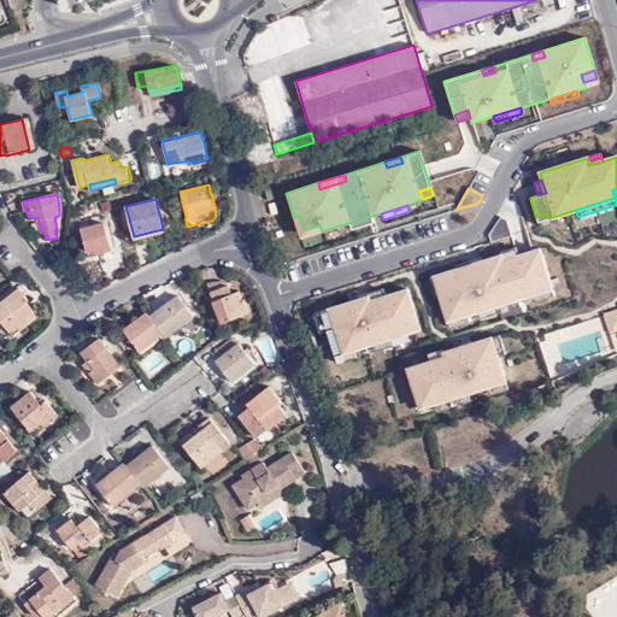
[(546,213),(536,217),(540,227),(558,221),(557,216),(548,218),(546,213)]
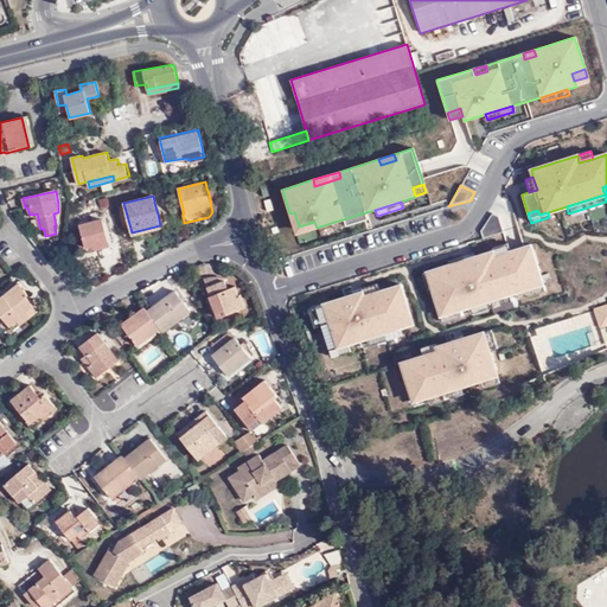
[(366,212),(331,223),(333,229),(346,225),(368,219),(366,212)]
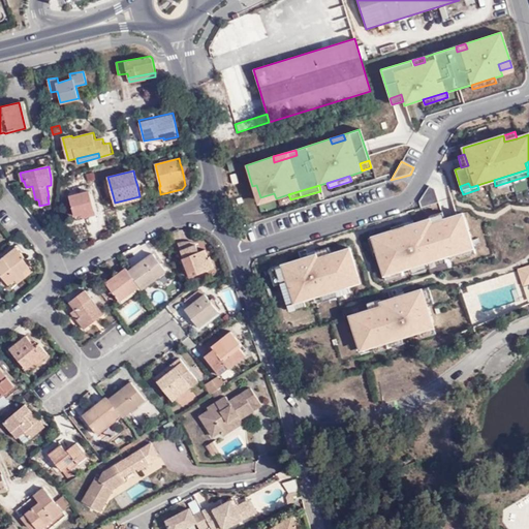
[(160,194),(159,186),(151,189),(153,196),(160,194)]
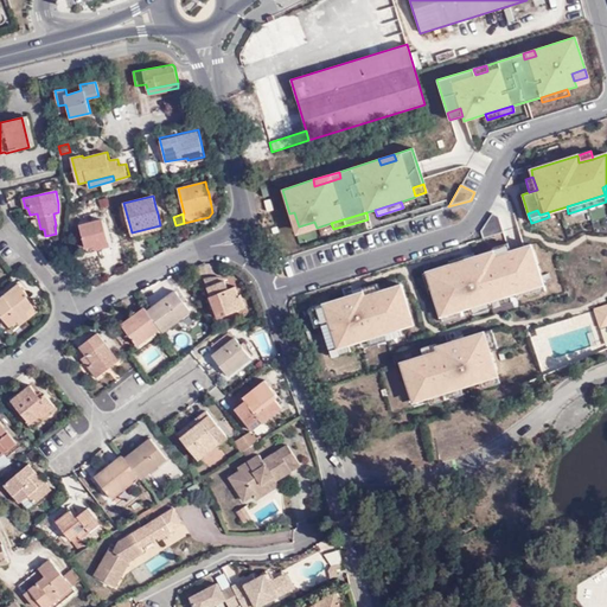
[(498,217),(491,213),(479,231),(481,240),(503,232),(498,217)]
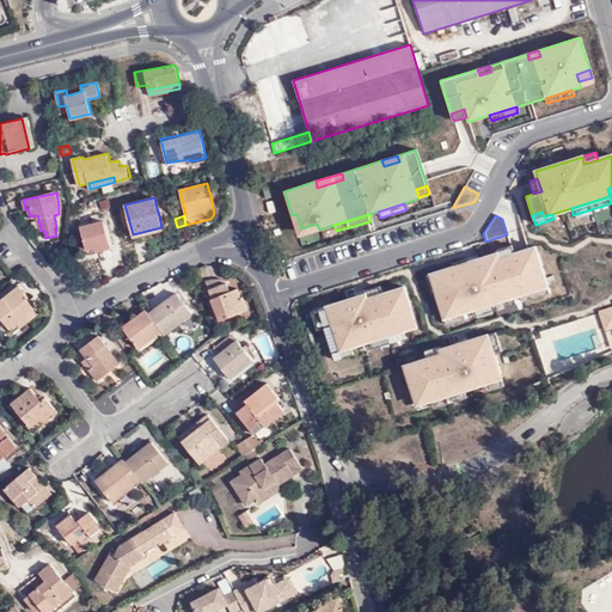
[(111,252),(104,221),(81,227),(89,254),(99,251),(101,255),(111,252)]
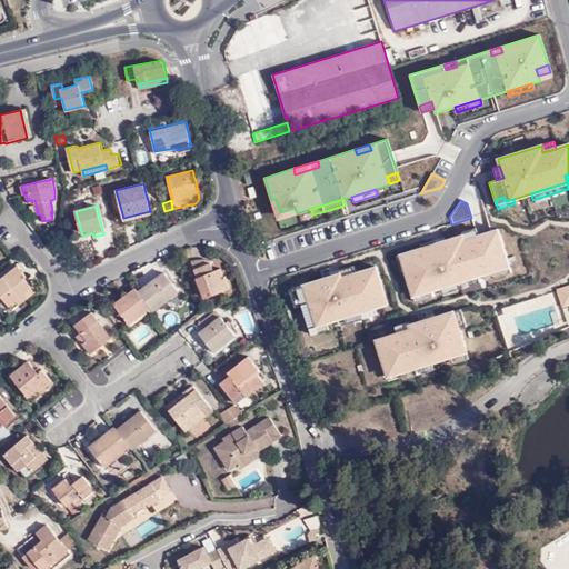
[(280,212),(282,218),(297,213),(295,208),(280,212)]
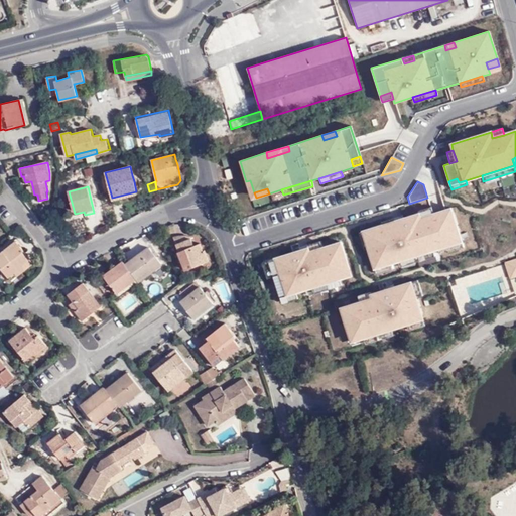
[(137,195),(136,191),(112,198),(113,202),(137,195)]
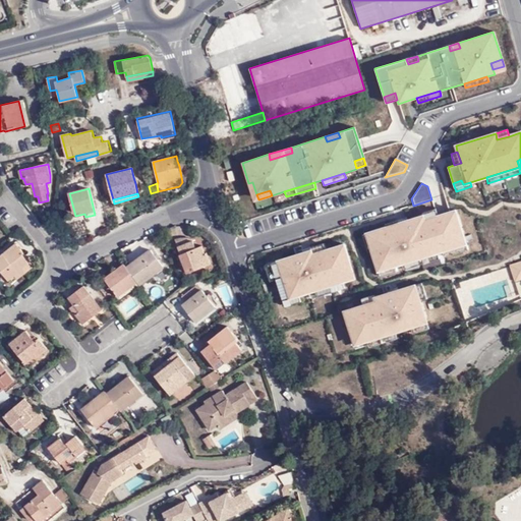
[(423,221),(455,211),(453,205),(420,214),(421,217),(423,221)]
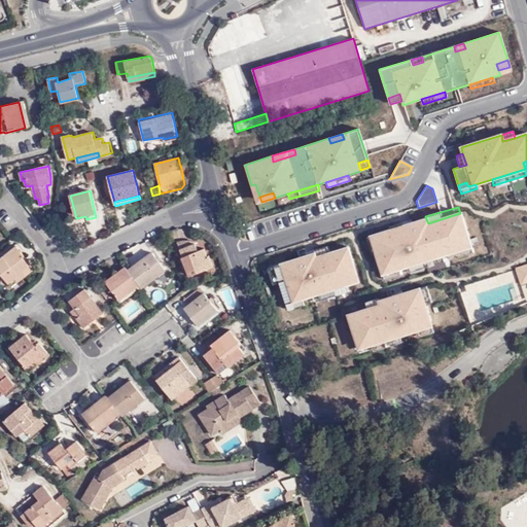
[(402,226),(401,224),(388,229),(389,231),(373,236),(378,253),(376,253),(381,271),(390,269),(391,272),(398,270),(406,267),(442,255),(447,254),(464,249),(459,233),(465,231),(460,213),(428,223),(426,219),(402,226)]
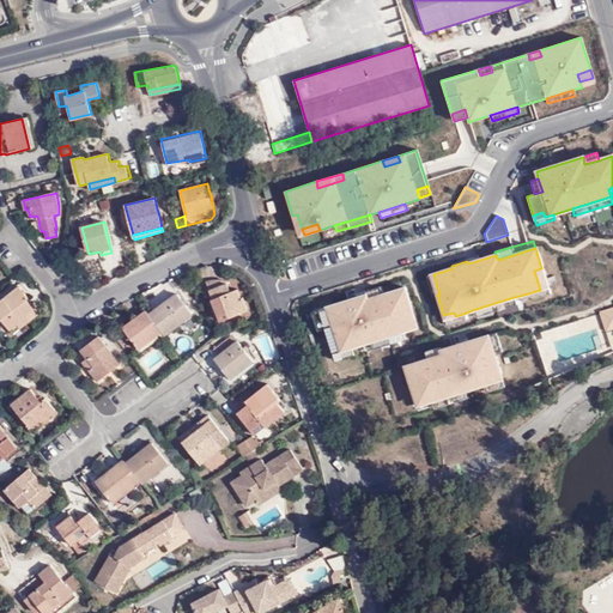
[(540,290),(520,296),(522,303),(550,295),(541,268),(534,271),(540,290)]
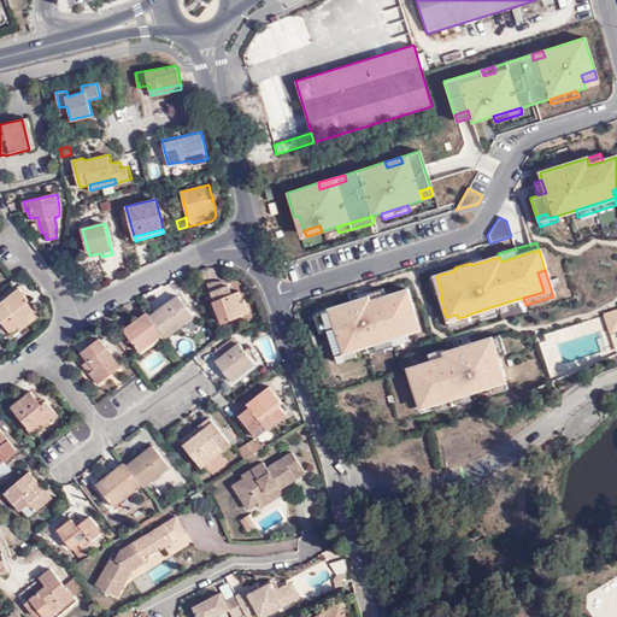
[(442,297),(436,276),(429,278),(435,298),(440,297),(442,297)]
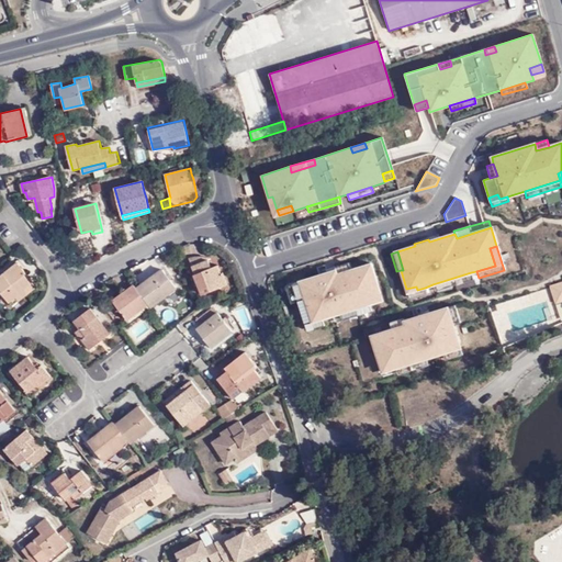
[(211,268),(206,257),(199,257),(189,258),(202,294),(227,283),(223,272),(221,273),(218,266),(211,268)]
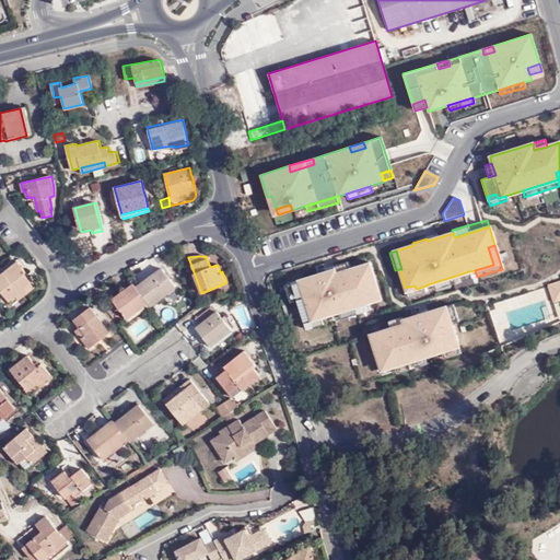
[(0,288),(10,302),(18,296),(33,283),(25,273),(26,272),(19,263),(0,277),(0,288)]
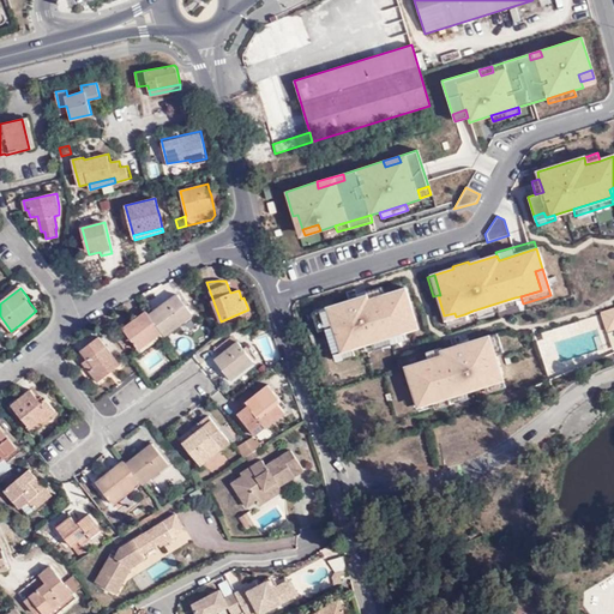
[(367,295),(319,311),(325,330),(331,350),(342,347),(343,351),(351,348),(369,343),(403,332),(409,331),(407,325),(402,311),(411,308),(405,288),(384,295),(381,288),(366,293),(367,295)]
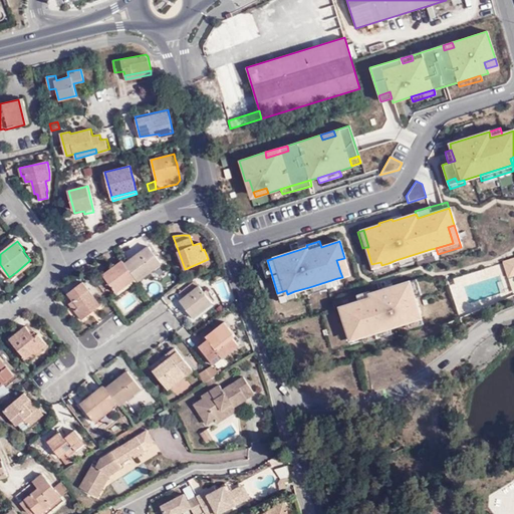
[(136,278),(138,281),(161,263),(149,247),(125,264),(136,278)]
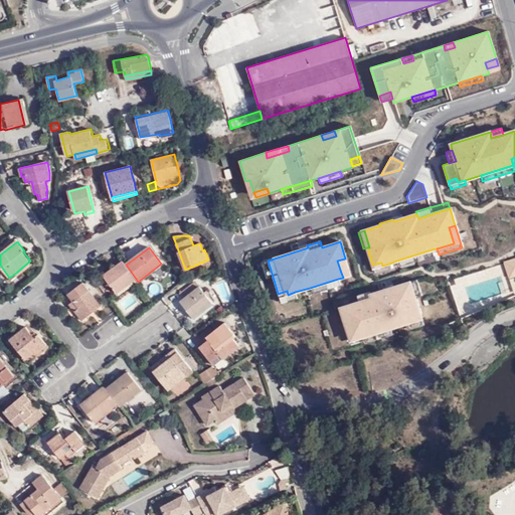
[(432,249),(396,261),(398,267),(434,255),(432,249)]
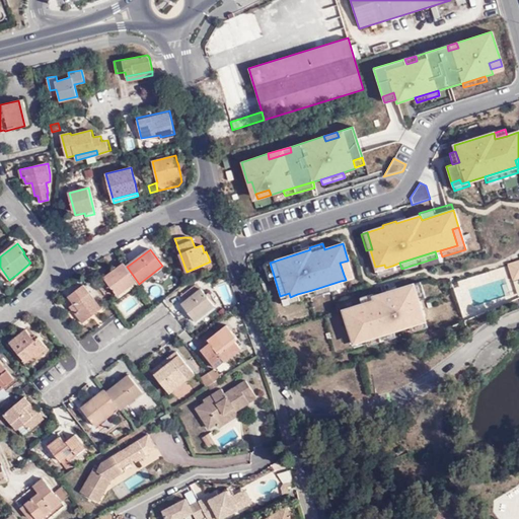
[(518,260),(507,265),(512,281),(518,278),(518,260)]
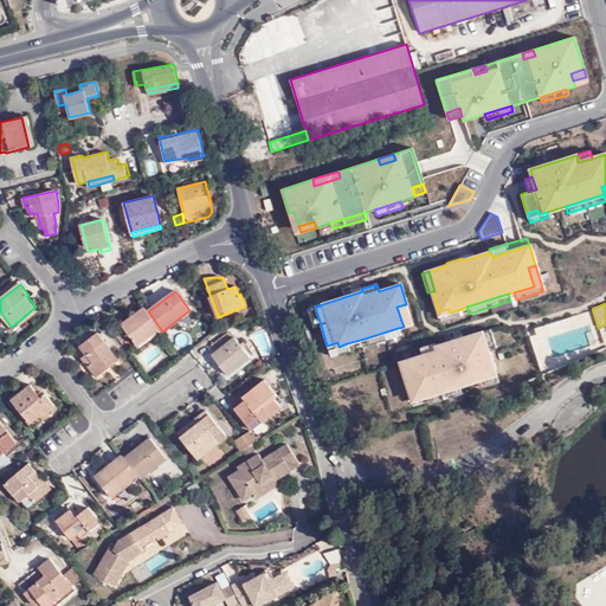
[(397,307),(401,321),(411,318),(406,304),(397,307)]
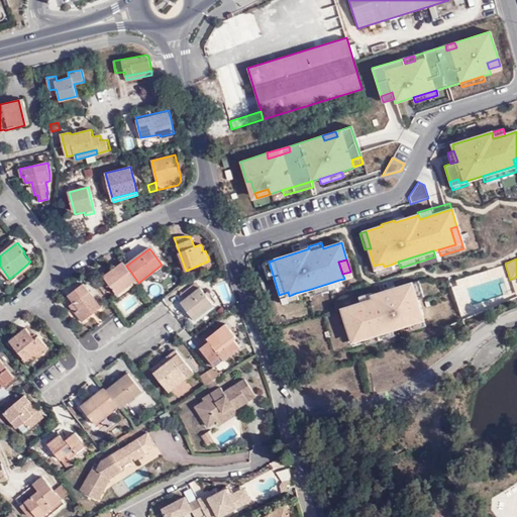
[(30,262),(16,274),(18,277),(32,265),(30,262)]
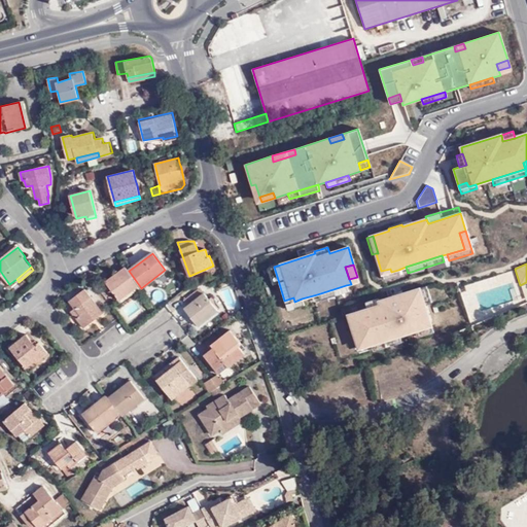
[(139,285),(129,271),(126,267),(106,282),(119,300),(139,285)]
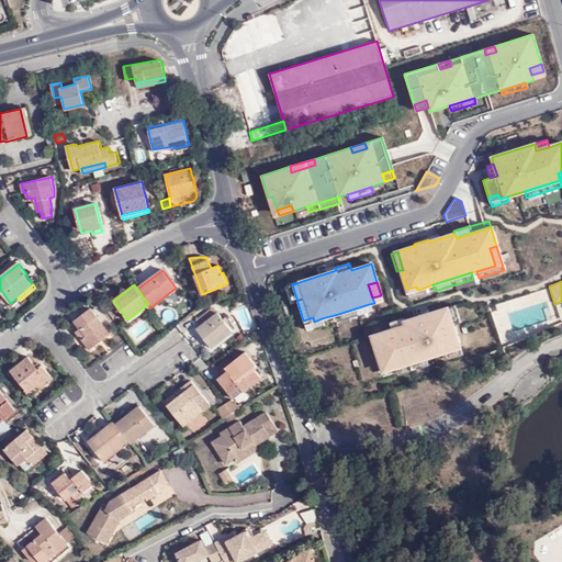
[(298,302),(292,284),(284,287),(291,304),(298,302)]
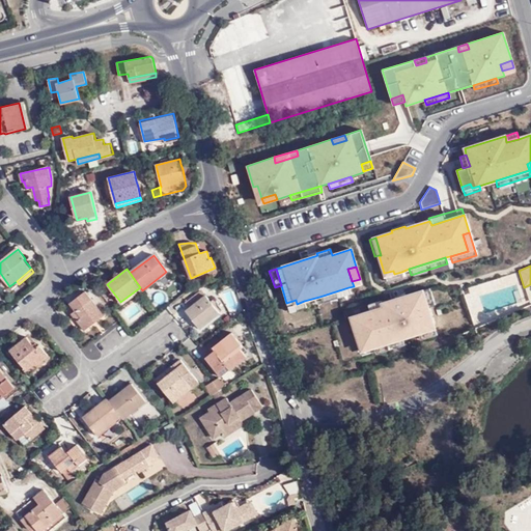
[(393,271),(384,273),(387,282),(403,278),(401,272),(394,274),(393,271)]
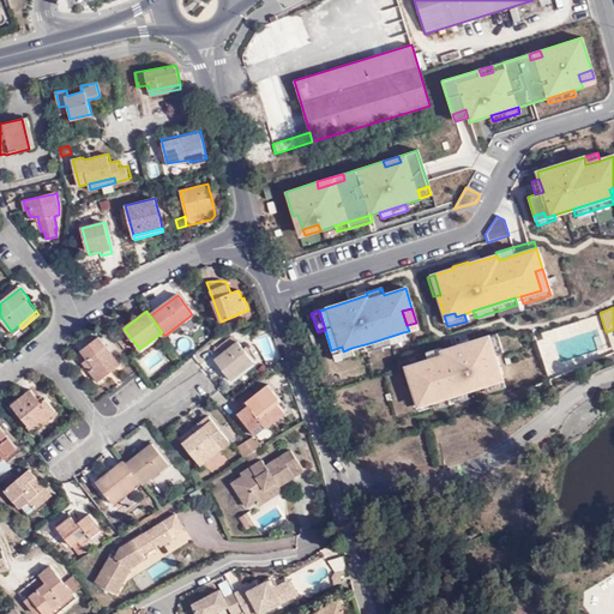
[(403,332),(369,343),(372,350),(405,341),(403,332)]
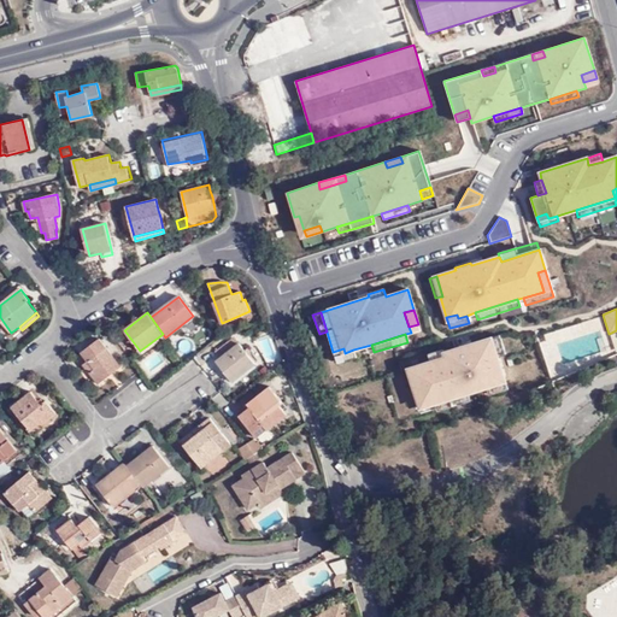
[(491,338),(497,357),(505,354),(499,335),(491,338)]
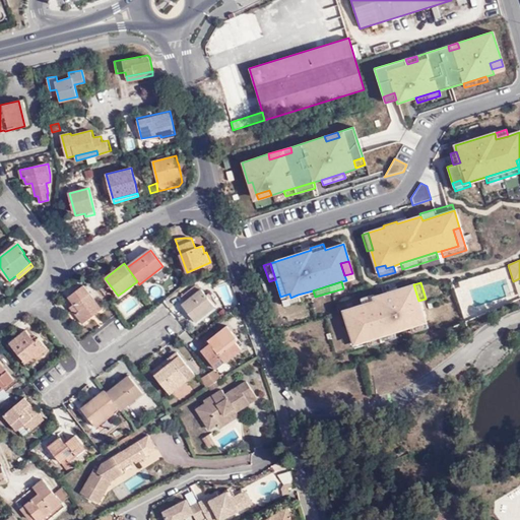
[(362,305),(343,311),(348,328),(355,326),(360,337),(361,342),(366,340),(394,332),(409,327),(416,325),(415,322),(425,319),(418,301),(413,284),(374,298),(375,301),(362,305)]
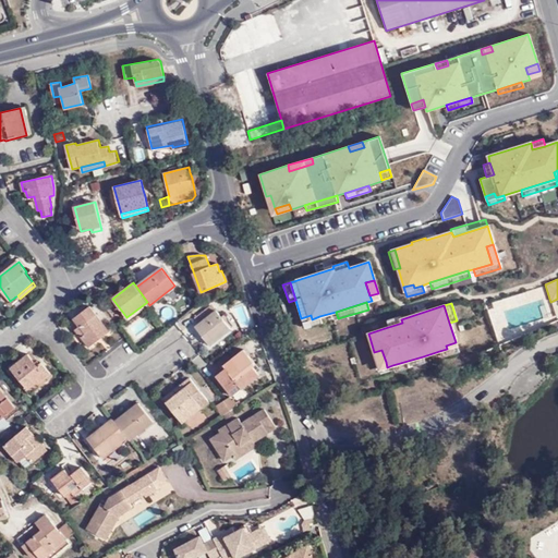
[(85,334),(81,337),(89,348),(109,331),(91,306),(73,319),(80,327),(85,334)]
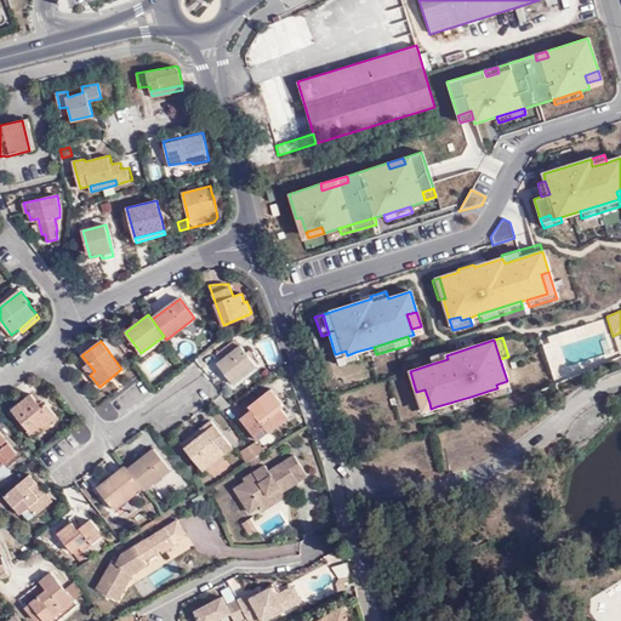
[(256,366),(240,347),(218,364),(234,385),(256,366)]
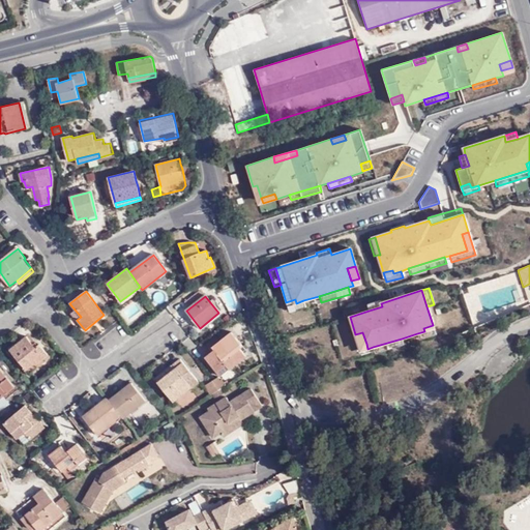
[(295,299),(286,302),(289,313),(305,307),(303,300),(296,303),(295,299)]
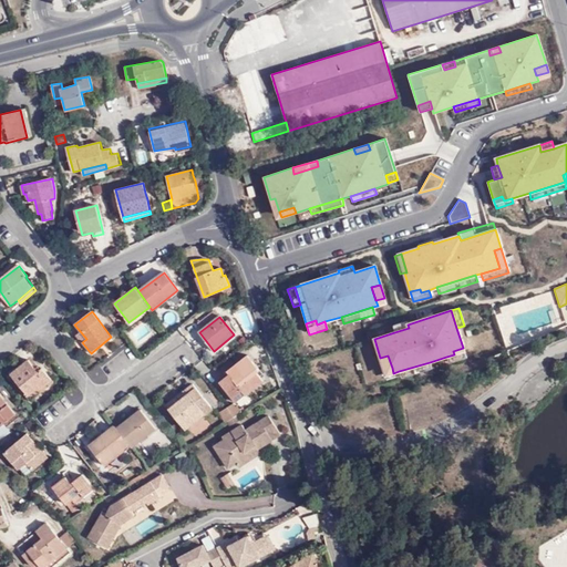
[(408,325),(406,321),(392,326),(394,332),(409,328),(408,325)]
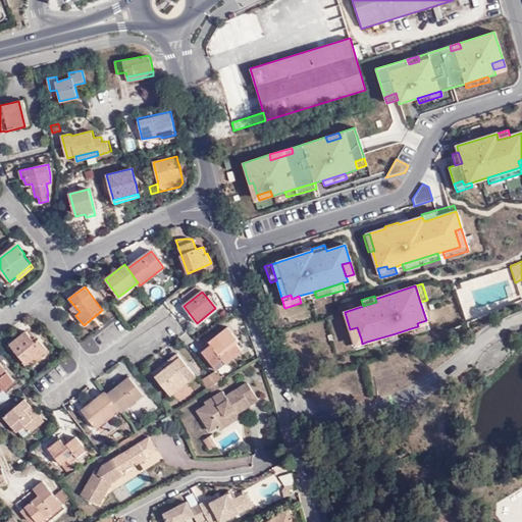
[(70,309),(75,315),(80,312),(74,306),(70,309)]
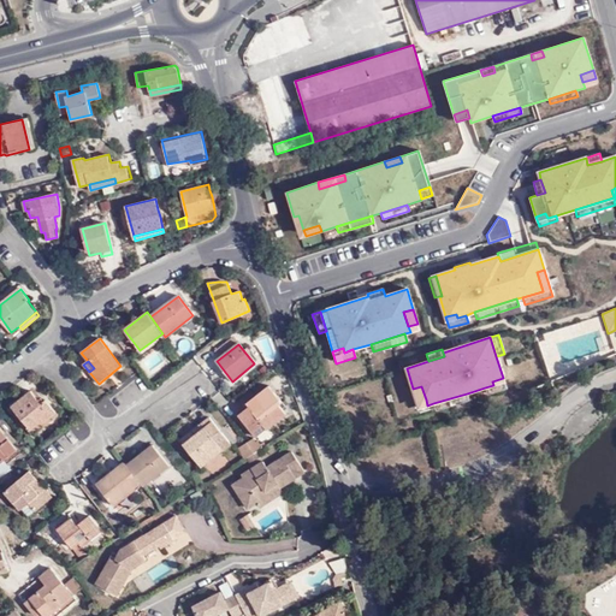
[(493,385),(485,388),(487,395),(507,390),(503,378),(492,381),(493,385)]
